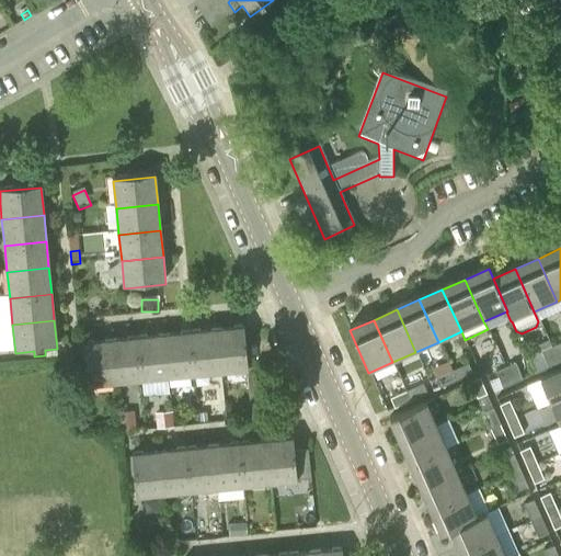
[(217,333),(221,375),(249,373),(244,330),(217,333)]
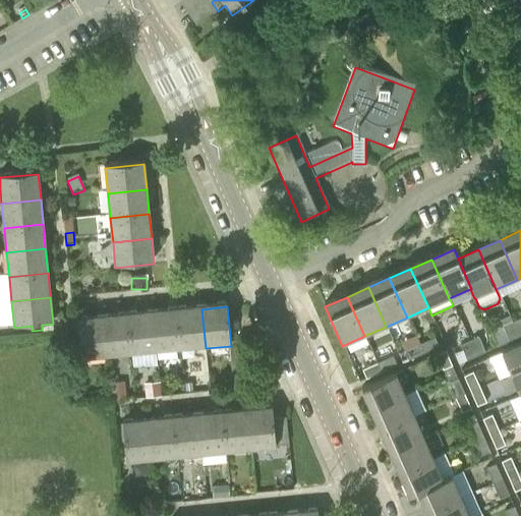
[(177,311),(181,351),(206,348),(201,309),(177,311)]
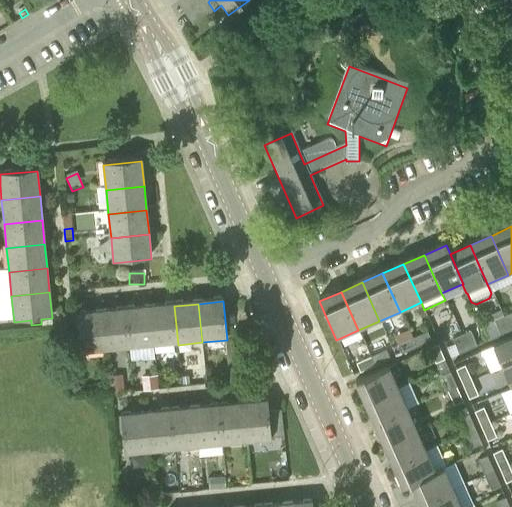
[(150,308),(154,347),(178,345),(174,306),(150,308)]
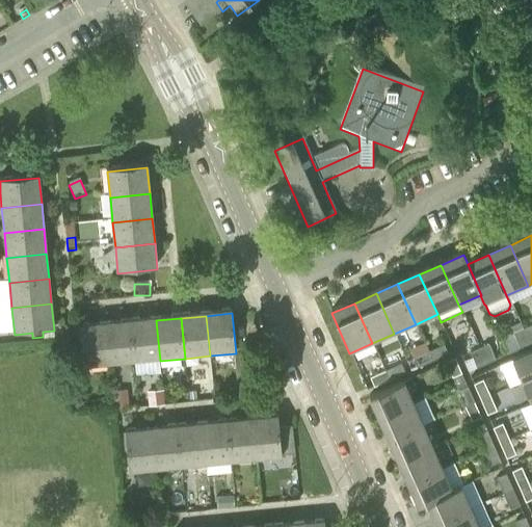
[(131,323),(135,364),(160,361),(156,320),(131,323)]
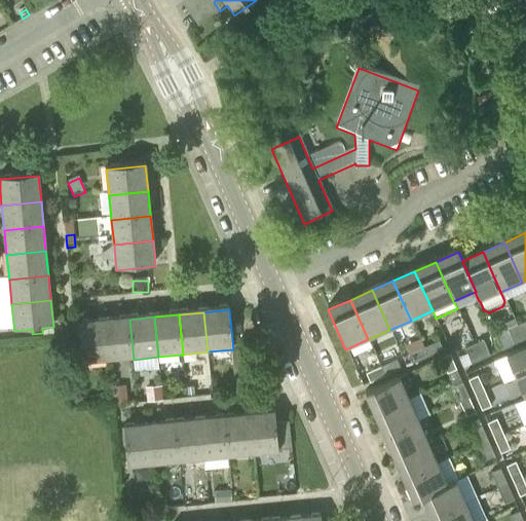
[(105,322),(109,362),(134,360),(129,320),(105,322)]
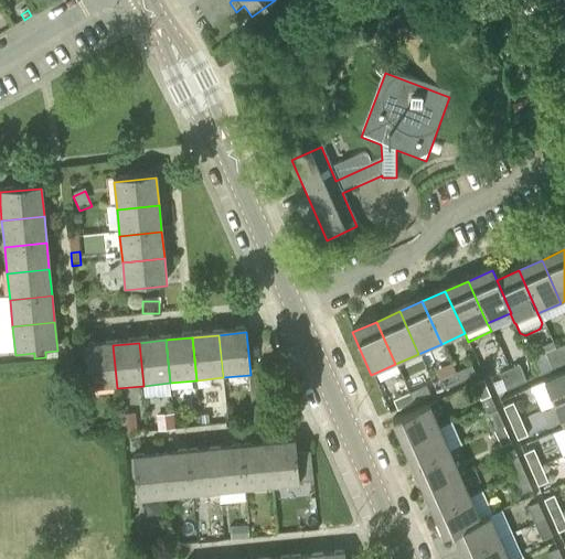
[(117,388),(113,345),(85,348),(89,391),(117,388)]
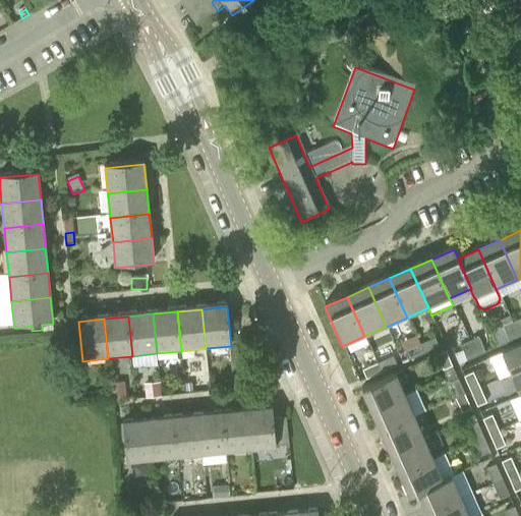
[(512,326),(519,341),(520,339),(520,322),(512,326)]
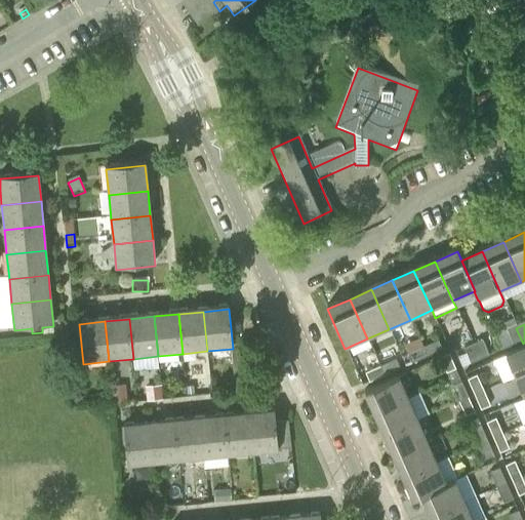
[(523,344),(516,328),(507,332),(514,348),(523,344)]
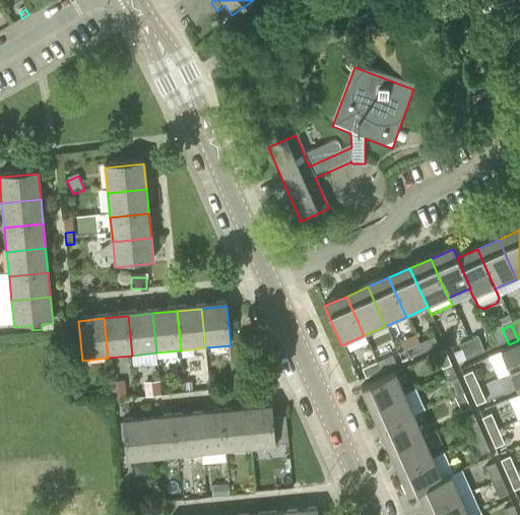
[(501,328),(490,333),(497,349),(508,344),(501,328)]
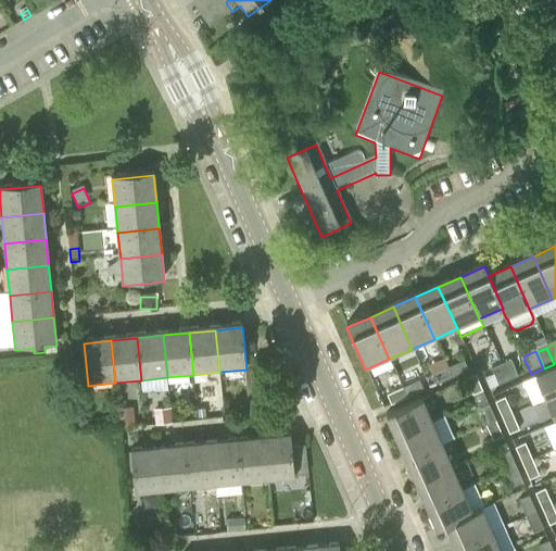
[(502,366),(508,383),(518,378),(512,362),(502,366)]
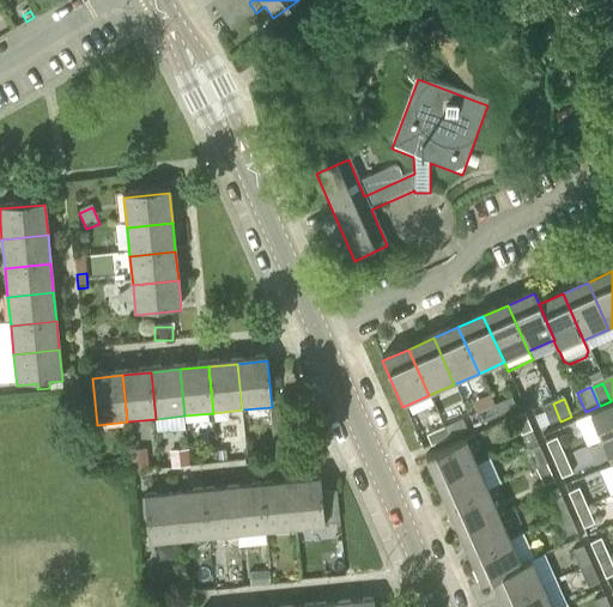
[(493,408),(498,418),(516,411),(511,400),(493,408)]
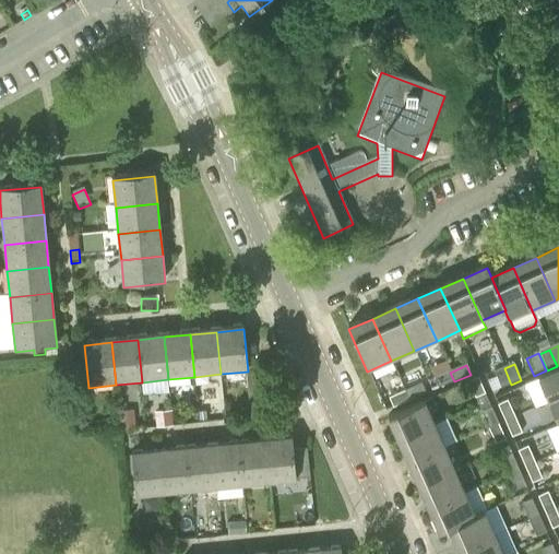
[(511,385),(504,368),(495,373),(501,389),(511,385)]
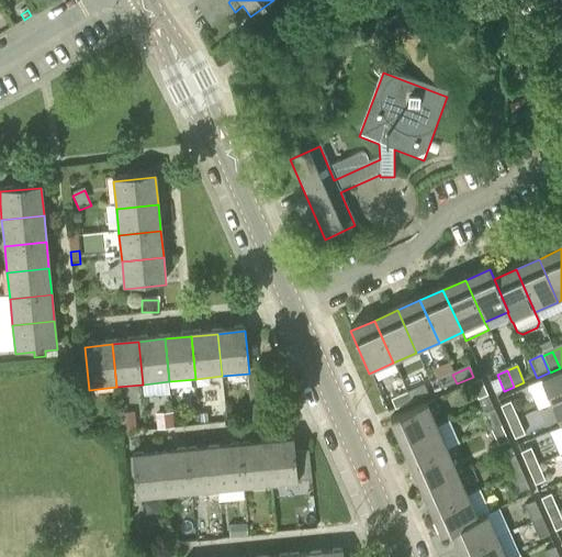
[(262,372),(249,374),(253,412),(254,412),(254,422),(267,421),(266,411),(262,372)]
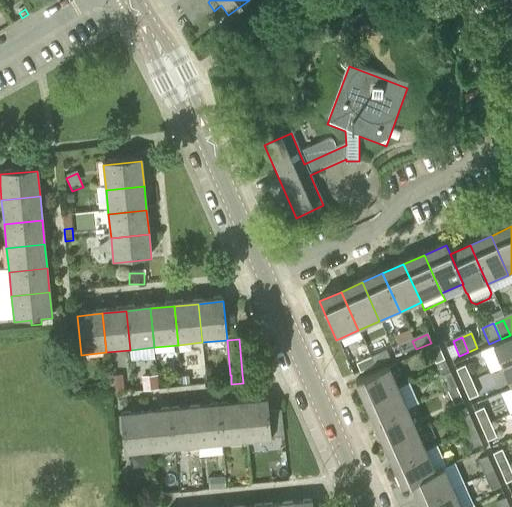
[(511,340),(493,349),(502,371),(511,366),(511,340)]
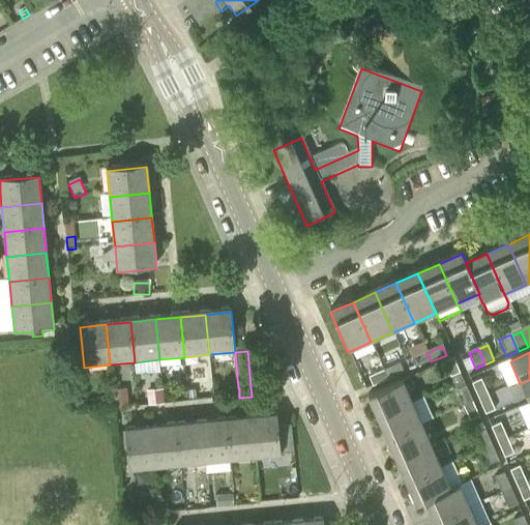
[(431,361),(427,353),(411,359),(415,369),(431,361)]
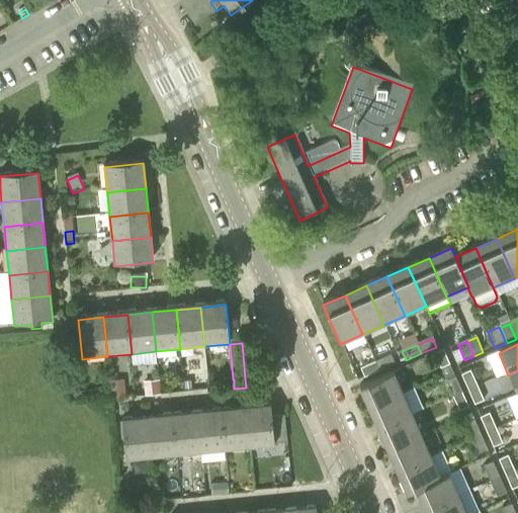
[(440,369),(449,365),(443,351),(434,356),(440,369)]
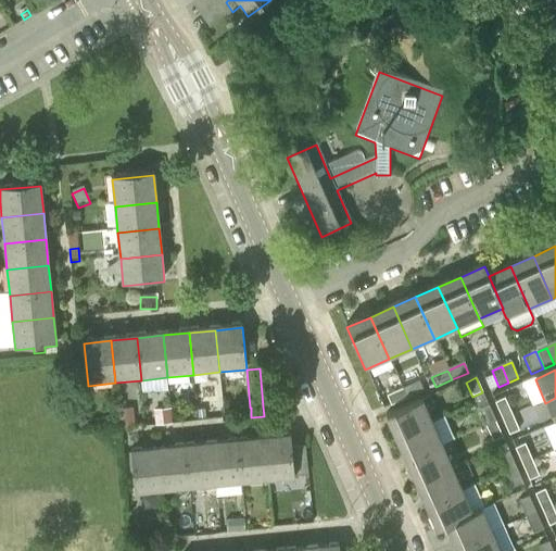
[(403,390),(408,400),(425,393),(419,383),(403,390)]
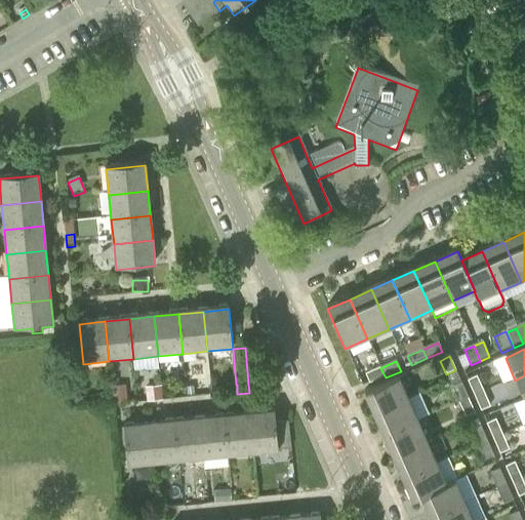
[(386,377),(380,368),(365,375),(370,385),(386,377)]
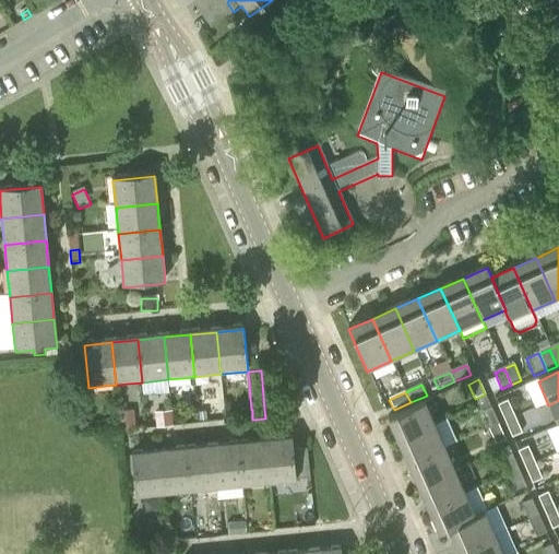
[(558,400),(548,405),(558,428),(558,427),(558,400)]
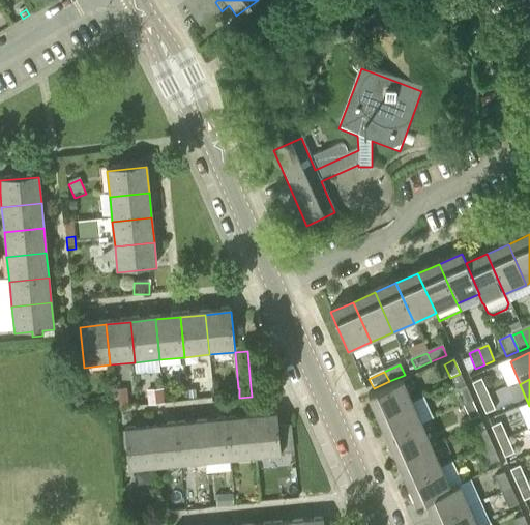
[(478,400),(488,396),(481,380),(472,384),(478,400)]
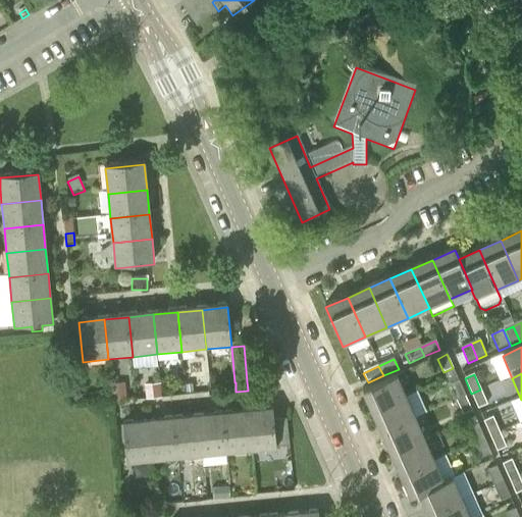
[(363,392),(373,414),(407,399),(397,377),(363,392)]
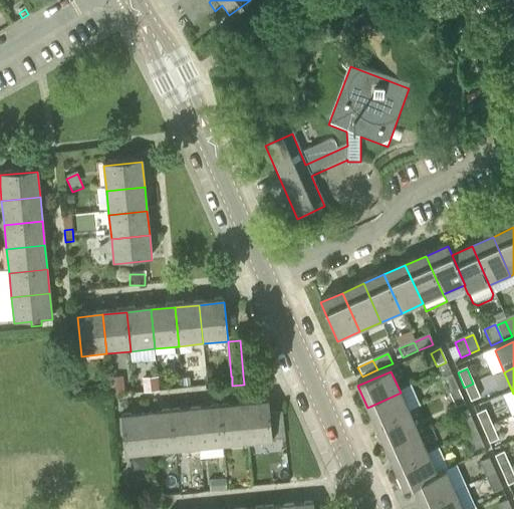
[(450,395),(459,391),(453,376),(443,380),(450,395)]
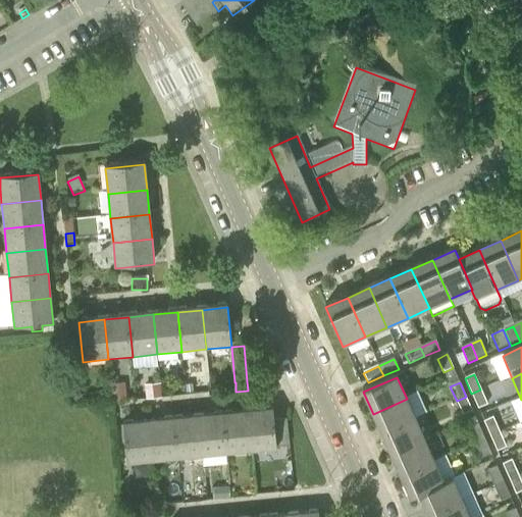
[(126,402),(124,385),(111,386),(113,404),(126,402)]
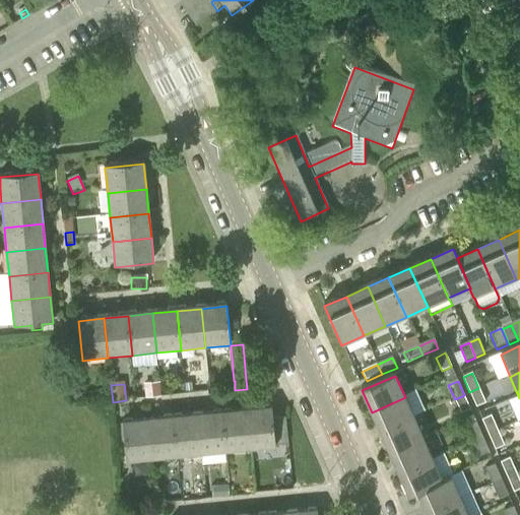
[(160,388),(144,390),(145,400),(161,398),(160,388)]
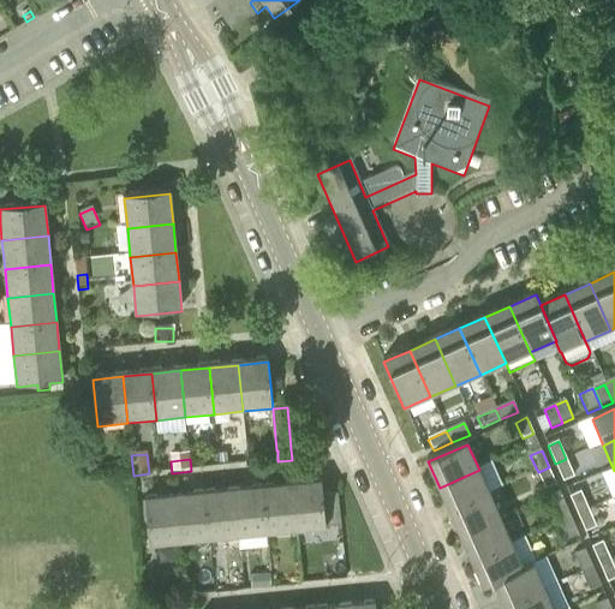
[(566,459),(555,464),(563,482),(574,478),(566,459)]
